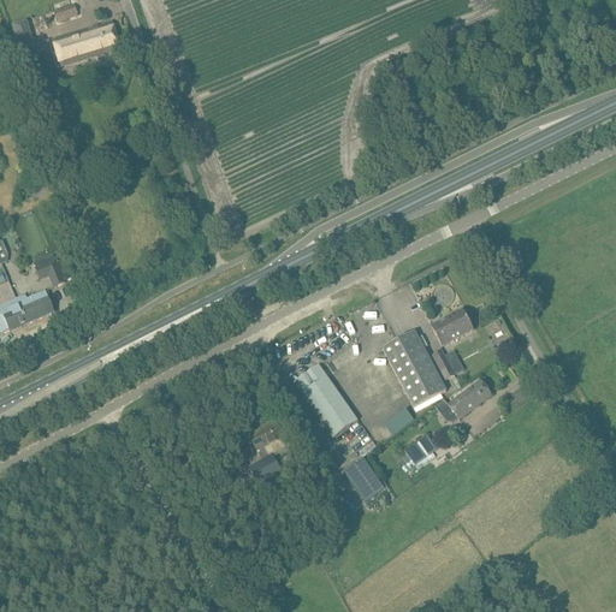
[(58,21),(66,17),(78,13),(75,3),(54,10),(58,21)]
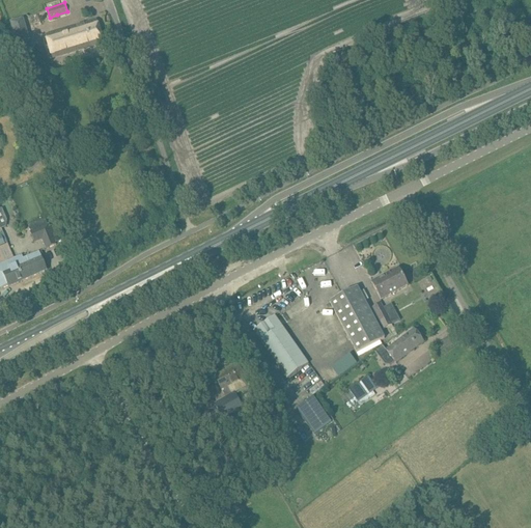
[(33,12),(37,23),(50,18),(46,7),(33,12)]
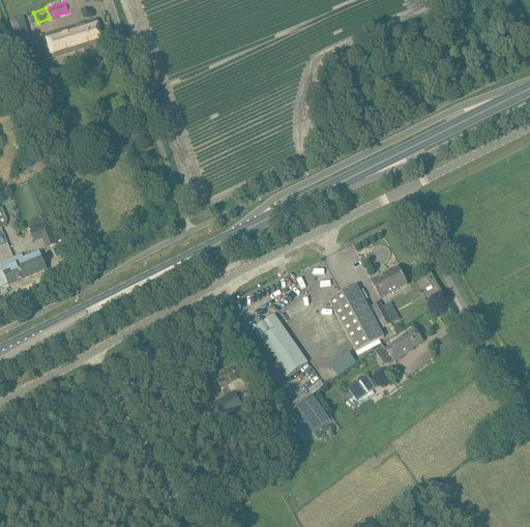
[(10,21),(18,45),(30,40),(23,17),(10,21)]
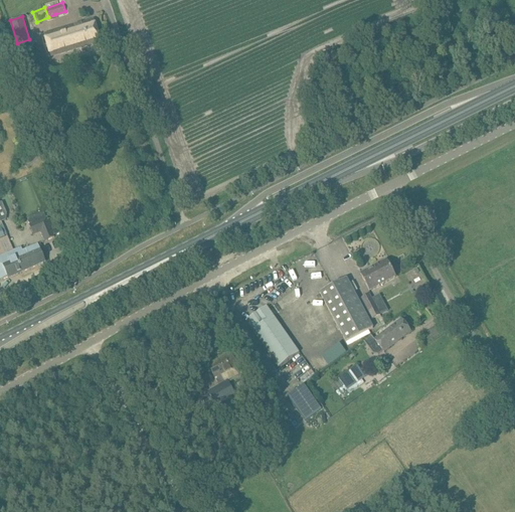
[(51,53),(91,42),(101,40),(94,17),(83,20),(44,31),(51,53)]
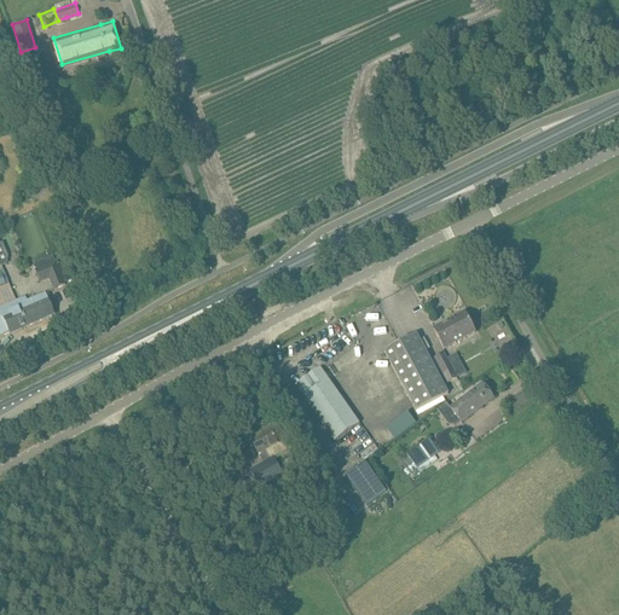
[(65,283),(53,253),(35,261),(34,265),(40,282),(50,278),(53,288),(65,283)]
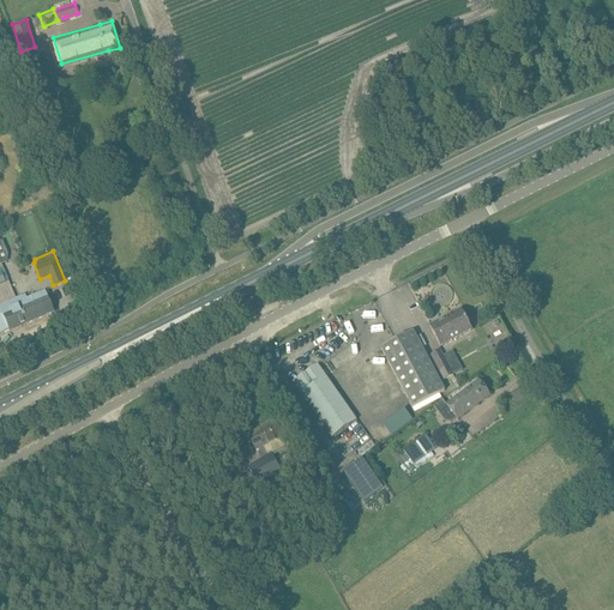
[(17,295),(28,321),(54,309),(46,289),(29,296),(26,291),(17,295)]
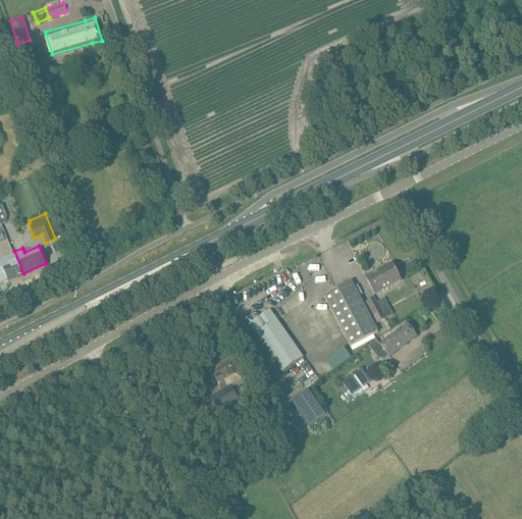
[(0,256),(0,280),(0,281),(8,278),(8,279),(23,273),(14,251),(0,256)]
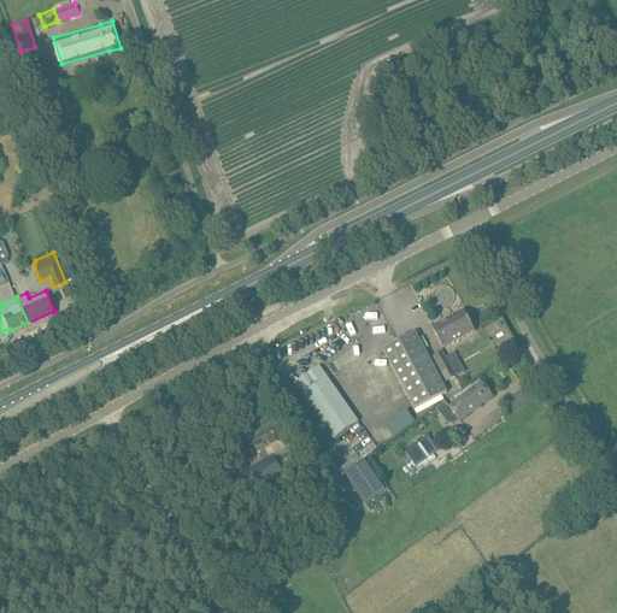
[(442,346),(474,329),(463,310),(432,325),(442,346)]
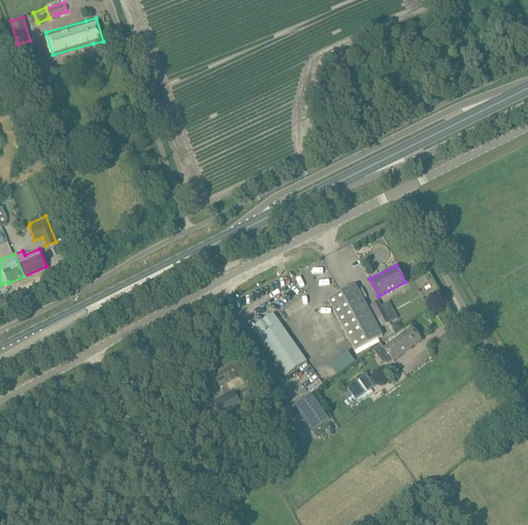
[(328,298),(333,307),(357,352),(380,339),(377,337),(383,335),(360,293),(355,284),(328,298)]
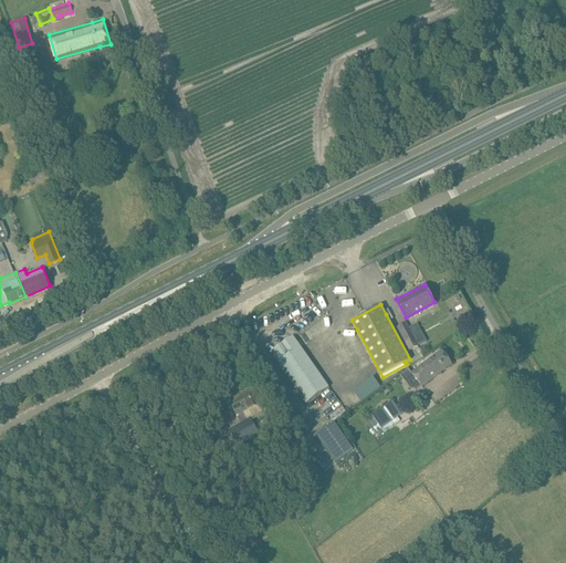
[(326,311),(303,329),(310,336),(333,320),(326,311)]
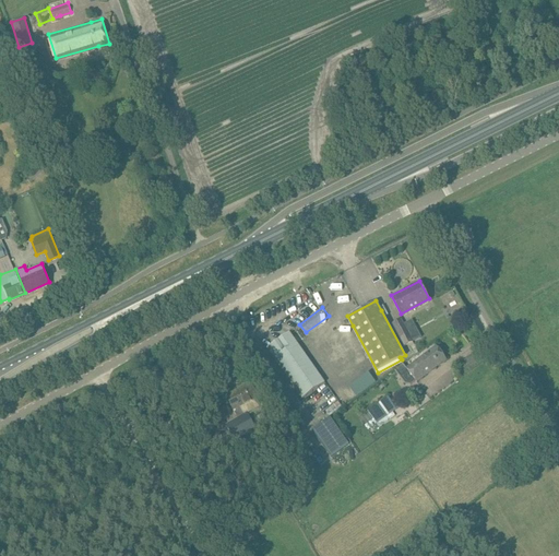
[(401,318),(392,321),(404,344),(412,340),(401,318)]
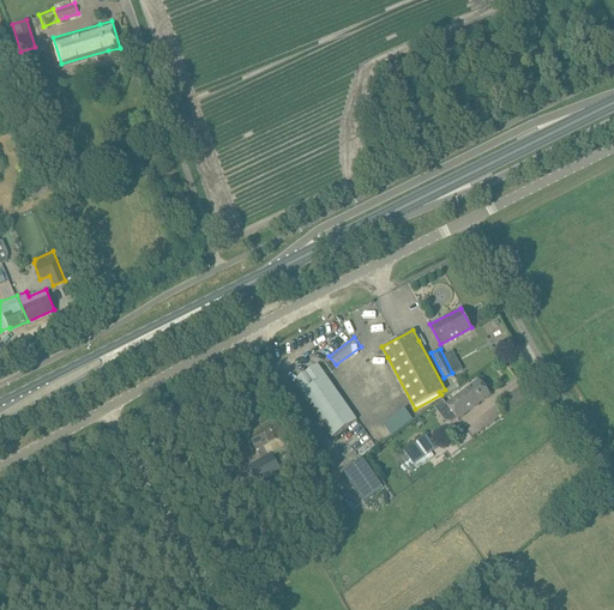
[(293,380),(332,435),(356,418),(318,362),(293,380)]
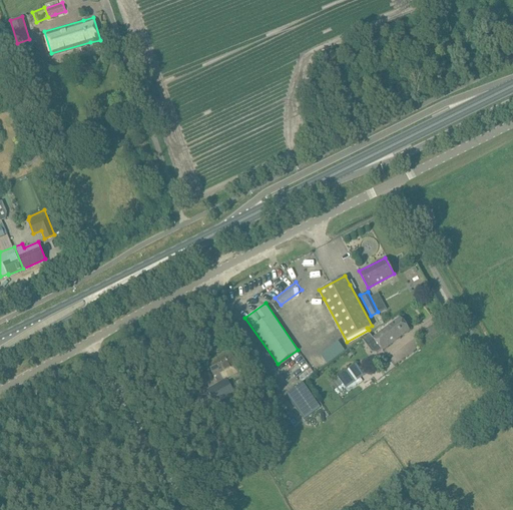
[(368,345),(375,339),(382,349),(410,328),(400,316),(373,336),(370,332),(363,337),(368,345)]
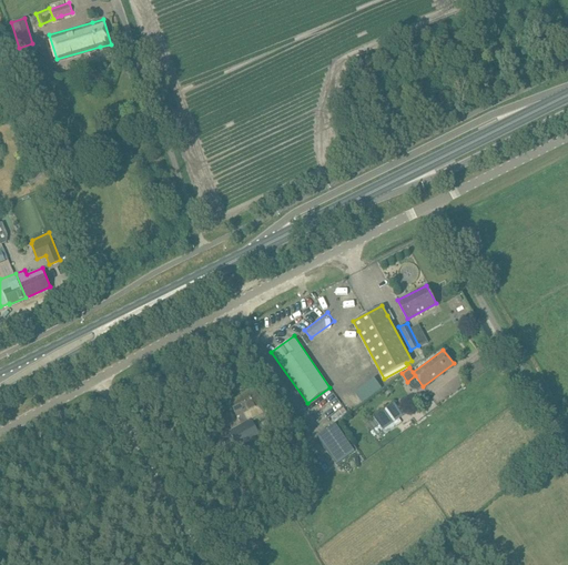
[(449,369),(453,374),(459,371),(455,364),(449,369)]
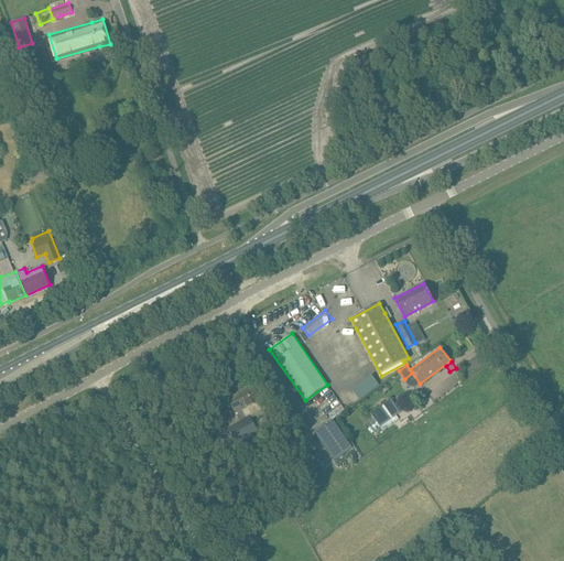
[(360,399),(380,385),(373,374),(353,388),(360,399)]
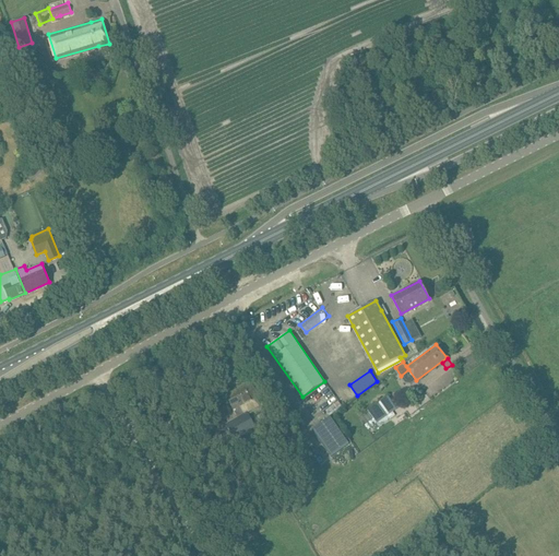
[(234,437),(244,432),(256,425),(248,411),(245,413),(240,405),(258,397),(256,391),(250,381),(226,394),(238,416),(226,423),(234,437)]
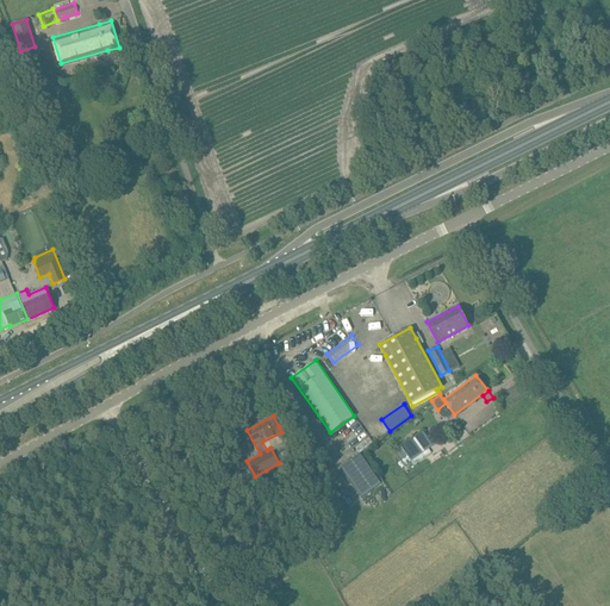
[(411,458),(433,443),(423,430),(402,445),(411,458)]
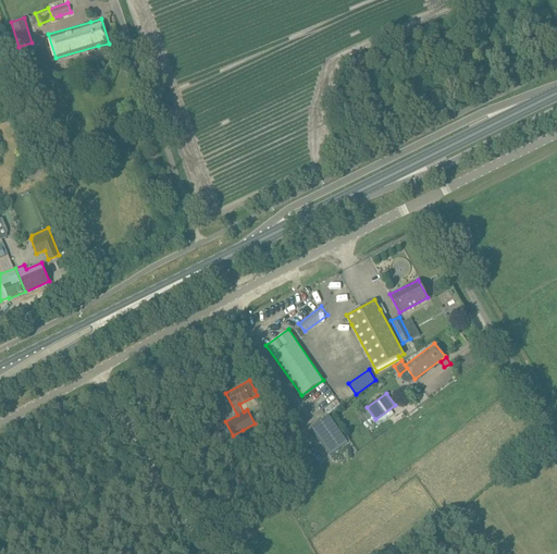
[(188,395),(181,398),(186,411),(195,407),(188,395)]
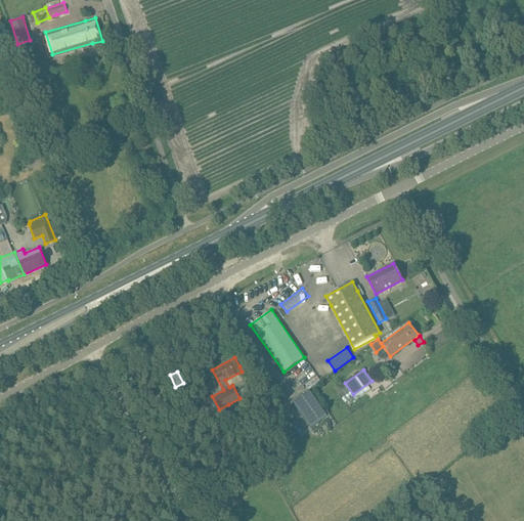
[(308,388),(320,380),(316,375),(305,383),(308,388)]
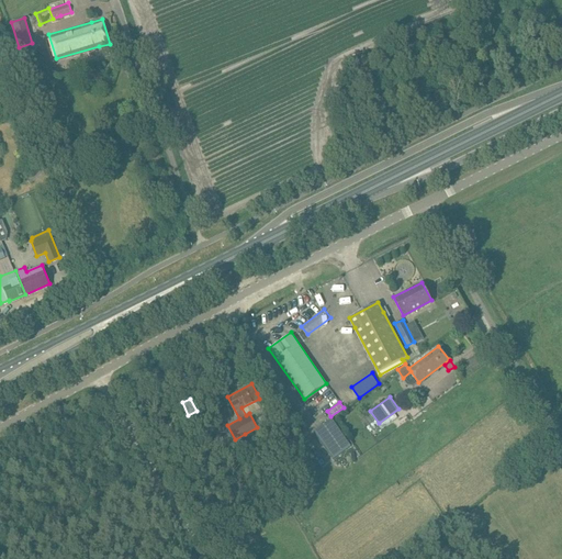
[(332,418),(314,431),(318,438),(334,458),(351,445),(337,425),(332,418)]
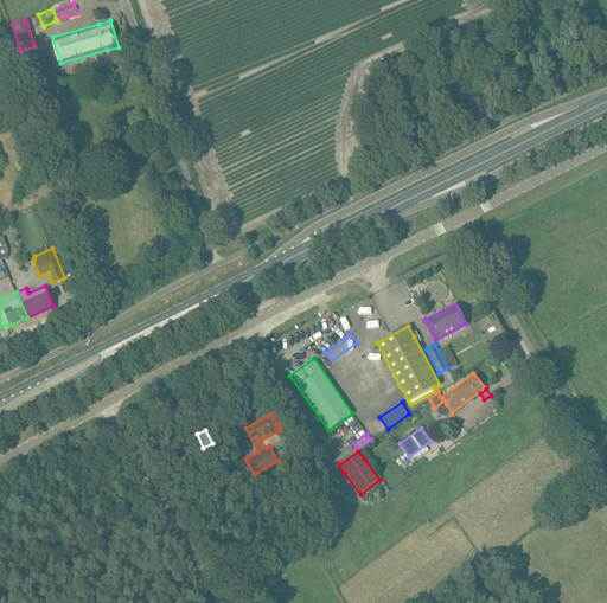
[(344,500),(338,493),(326,501),(332,508),(344,500)]
